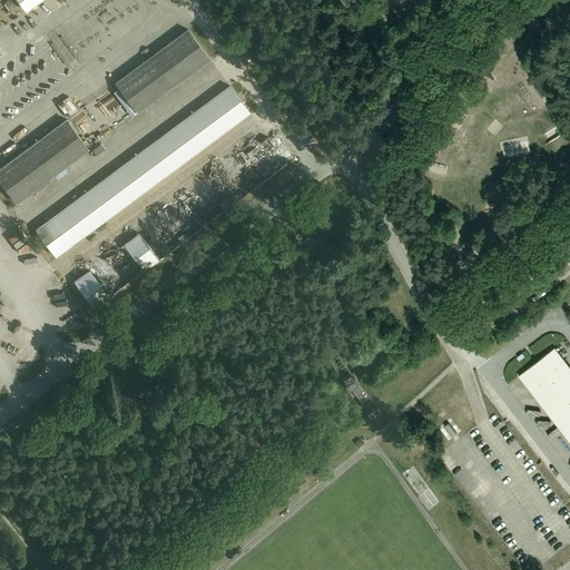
[(18,0),(27,10),(39,0),(18,0)]
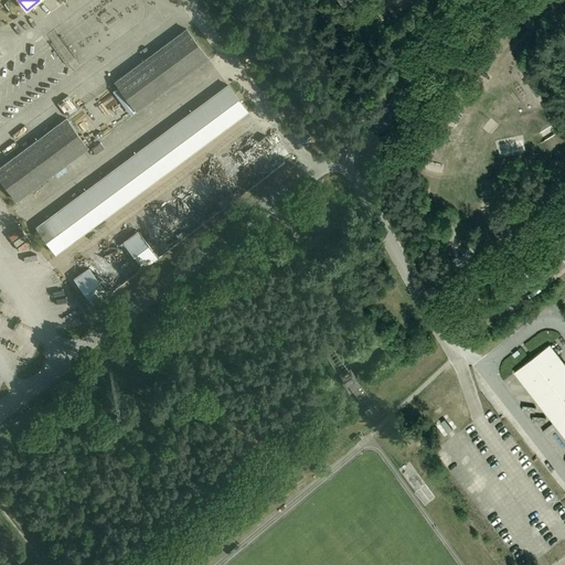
[(115,82),(137,112),(208,59),(185,29),(115,82)]
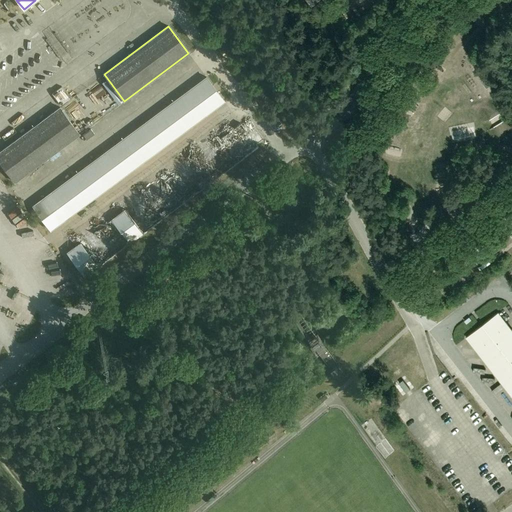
[(206,77),(32,206),(50,230),(224,101),(206,77)]
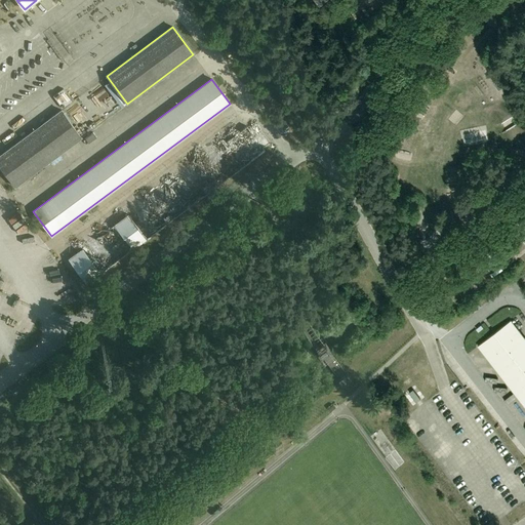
[(81,137),(61,110),(0,155),(0,166),(14,187),(81,137)]
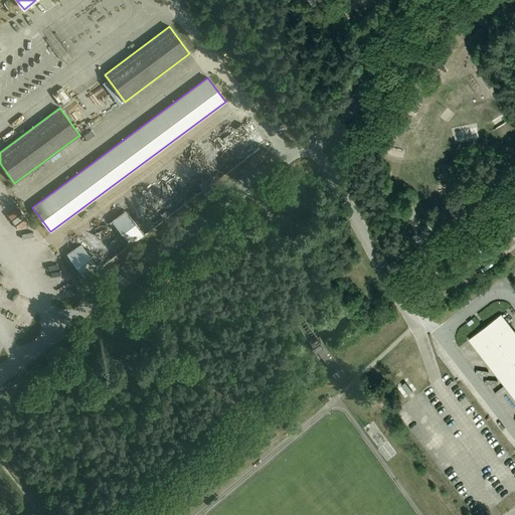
[(241,124),(67,253),(86,278),(260,148),(241,124)]
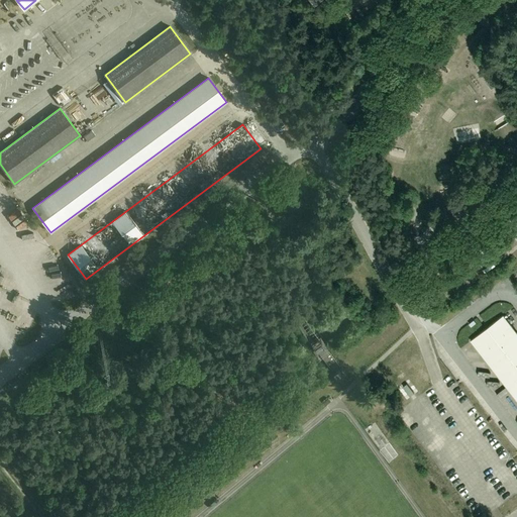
[(516,333),(503,315),(471,340),(471,341),(516,400),(516,333)]
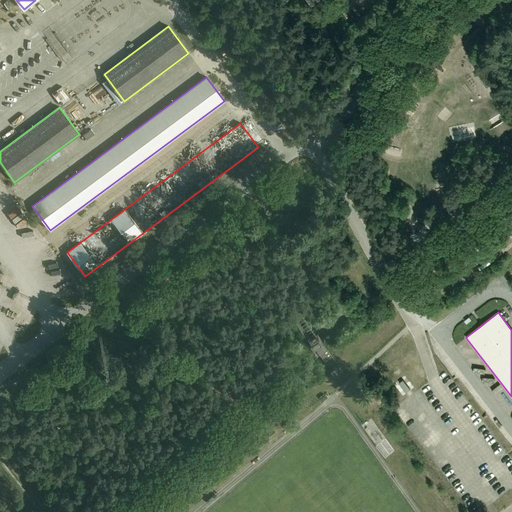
[(90,326),(85,330),(92,339),(97,336),(90,326)]
